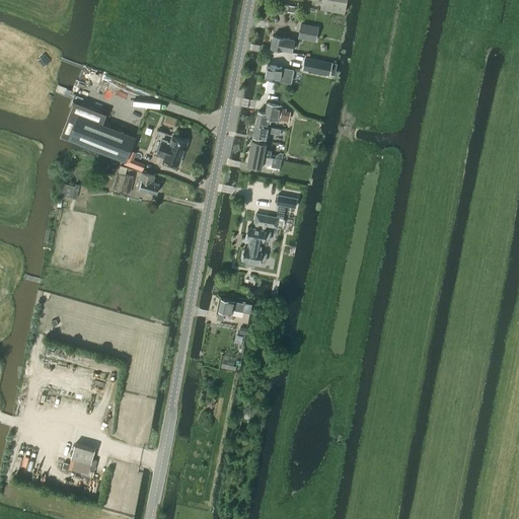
[(321,0),(320,8),(344,13),(346,0),(321,0)]
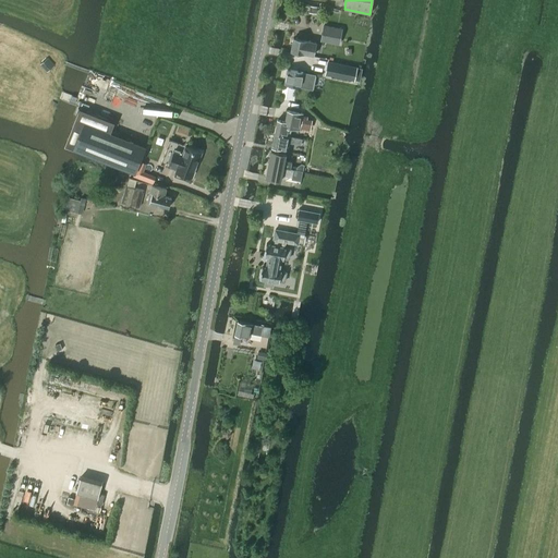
[(324,26),(320,40),(327,41),(328,37),(340,39),(342,29),(324,26)]
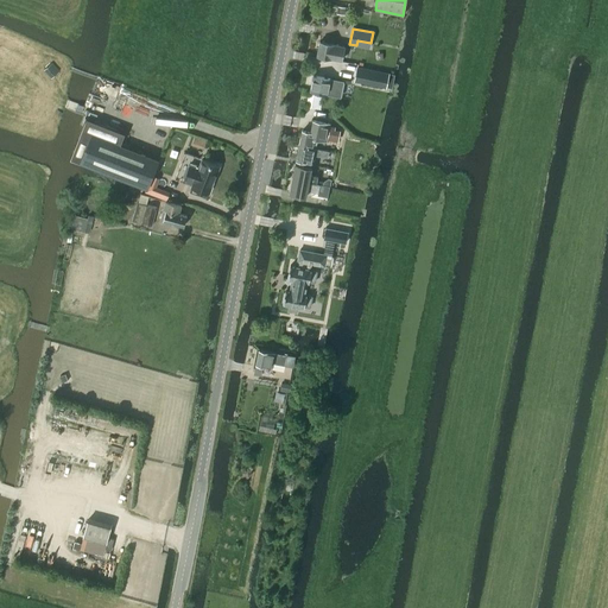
[(341,61),(344,46),(320,42),(317,56),(341,61)]
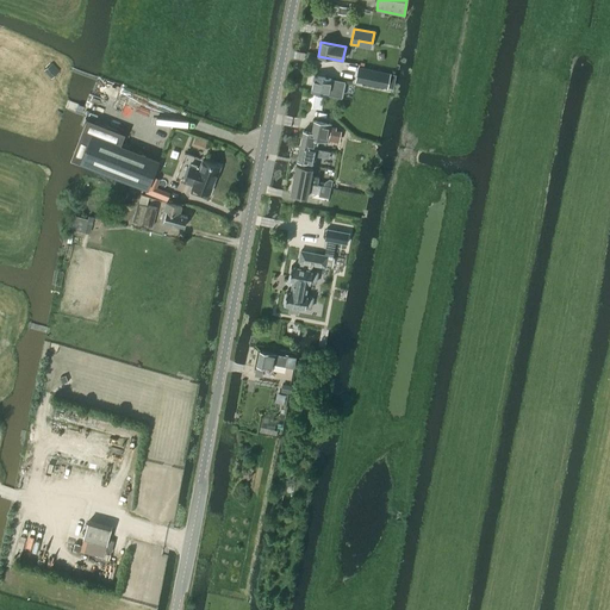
[(50,64),(45,69),(54,78),(58,73),(50,64)]
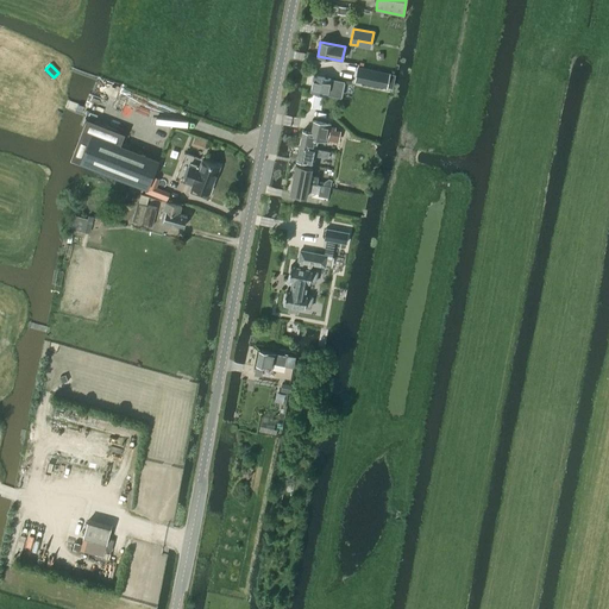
[(358,67),(356,81),(385,87),(388,74),(358,67)]
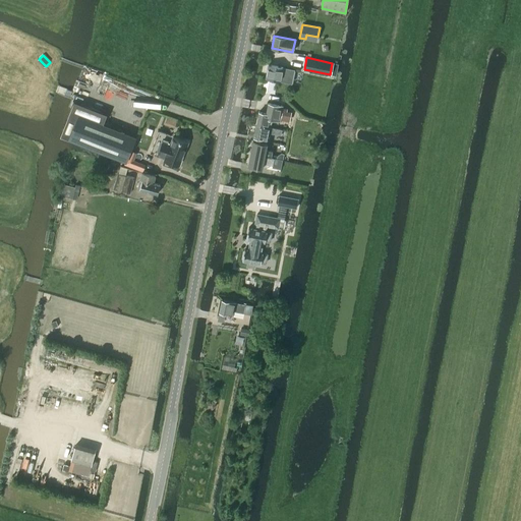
[(268,65),(266,77),(291,82),(294,70),(268,65)]
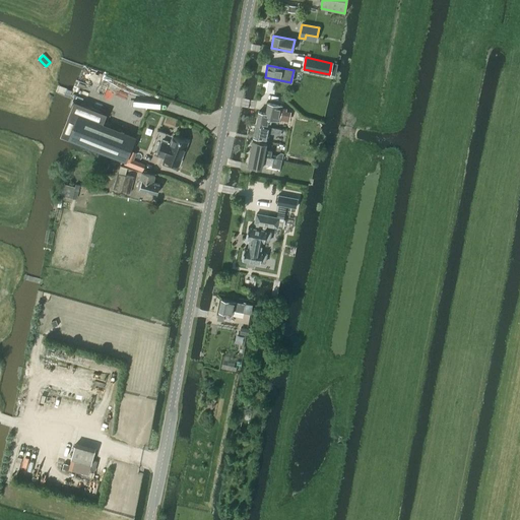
[(87,106),(74,101),(72,106),(60,135),(69,138),(126,160),(135,136),(103,124),(107,114),(87,106)]
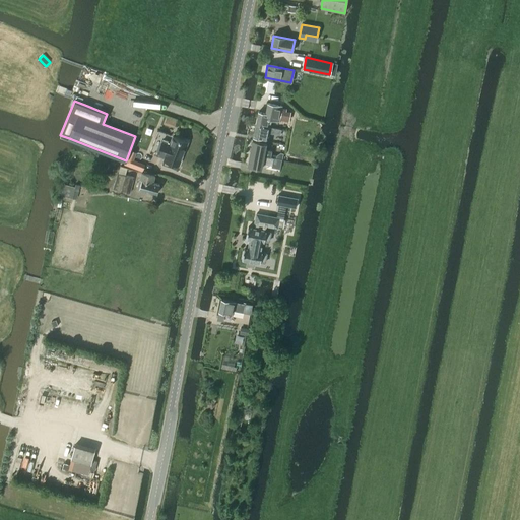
[(289,114),(284,113),(285,110),(281,109),(281,106),(267,103),(265,113),(258,112),(256,124),(270,127),(271,118),(279,120),(280,118),(288,120),(289,114)]
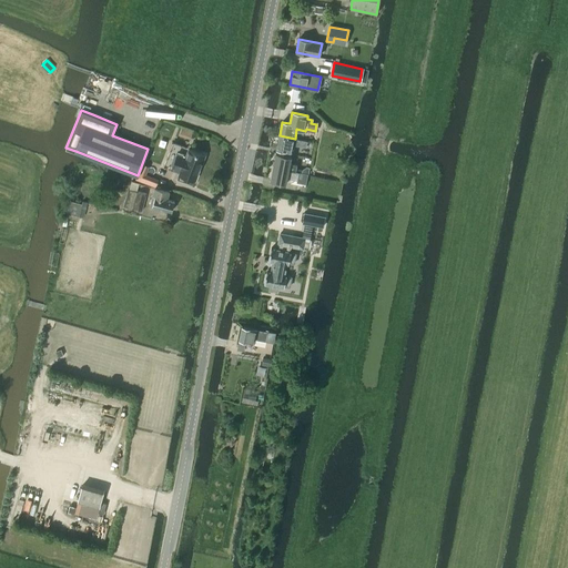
[(300,140),(295,139),(280,135),(276,149),(292,152),(294,144),(298,145),(306,148),(307,141),(300,140)]
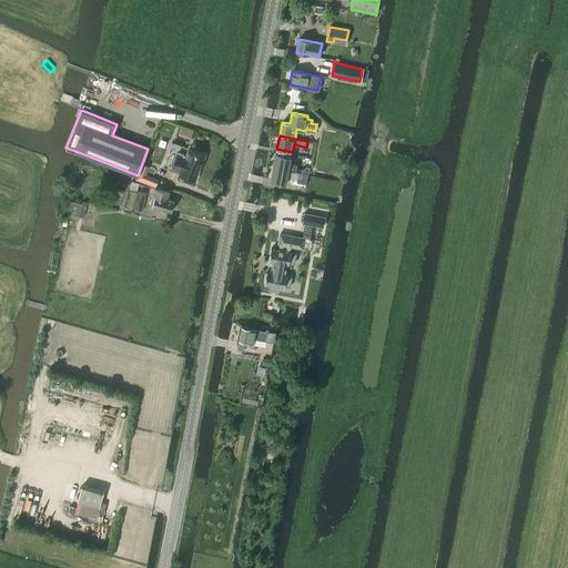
[(163,166),(182,174),(180,179),(188,182),(190,178),(195,180),(205,155),(174,142),(163,166)]
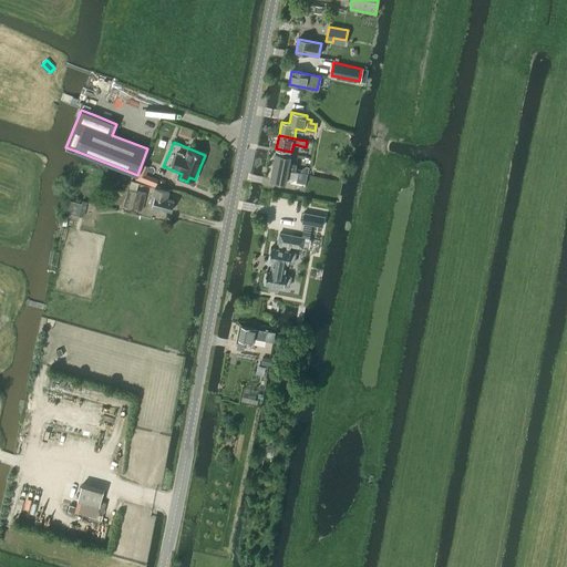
[(296,172),(297,164),(289,163),(291,156),(276,153),(272,167),(296,172)]
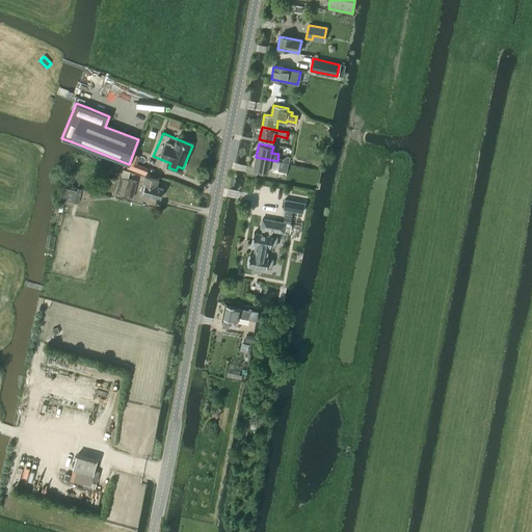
[(280,161),(277,161),(256,157),(254,169),(268,173),(269,166),(278,168),(280,161)]
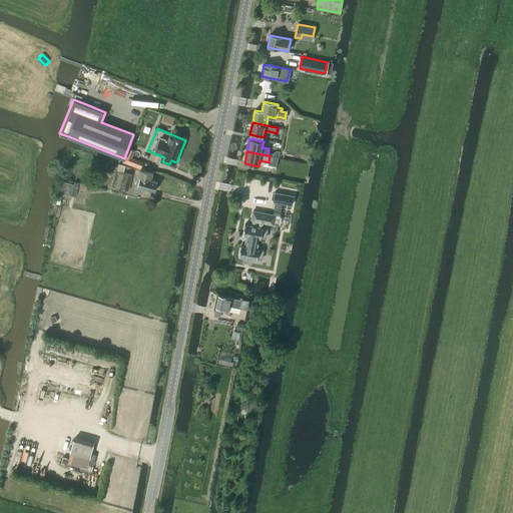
[(155,190),(157,182),(151,180),(153,173),(139,169),(135,185),(155,190)]
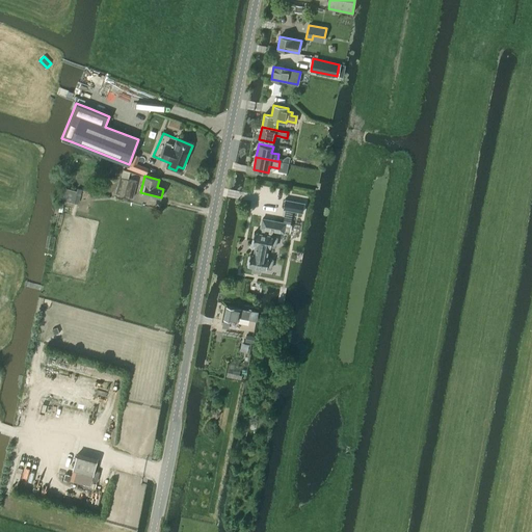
[(133,197),(137,182),(121,178),(116,193),(133,197)]
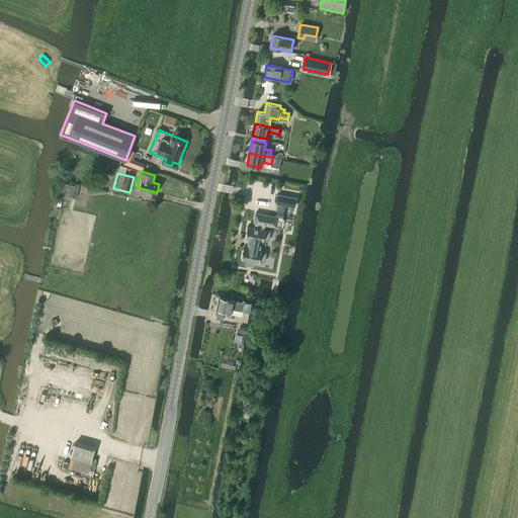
[(296,197),(277,193),(275,203),(294,206),(296,197)]
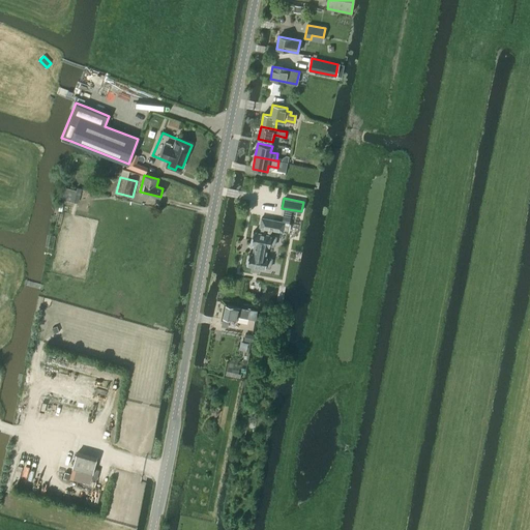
[(249,253),(246,265),(265,268),(265,267),(270,268),(272,259),(267,258),(267,257),(265,256),(267,246),(269,246),(269,245),(274,246),(275,237),(271,236),(271,235),(272,230),(283,232),(283,231),(288,231),(288,233),(297,235),(299,225),(290,224),(289,225),(285,224),(285,223),(261,218),(260,228),(261,228),(260,233),(253,231),(251,243),(256,244),(255,249),(254,254),(249,253)]
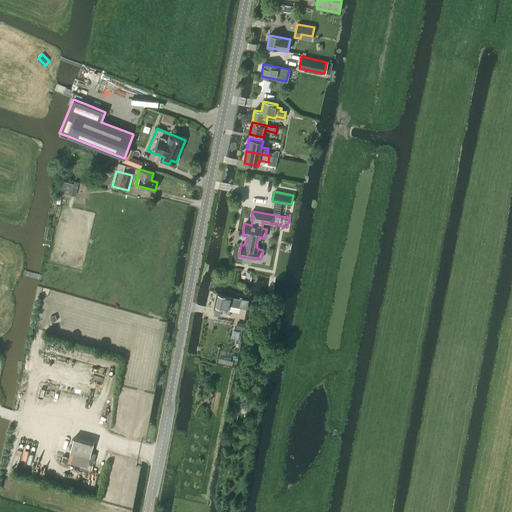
[(240,307),(242,298),(218,294),(216,306),(214,314),(220,315),(221,307),(229,308),(230,305),(240,307)]
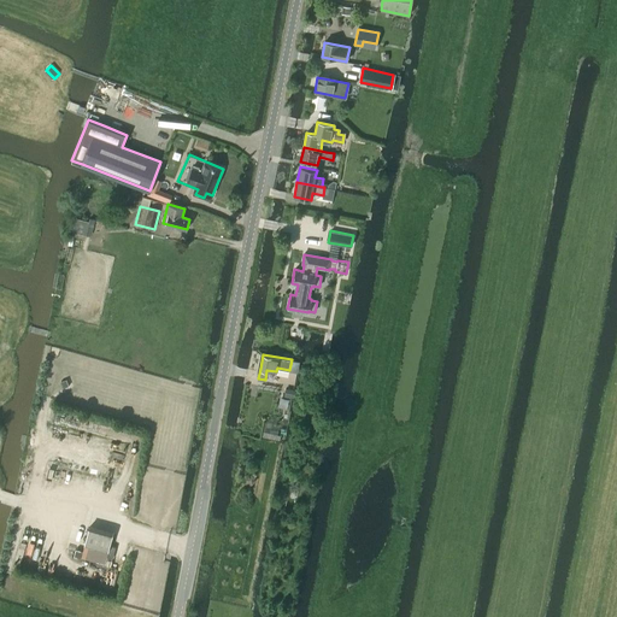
[(109,550),(113,534),(89,528),(86,544),(109,550)]
